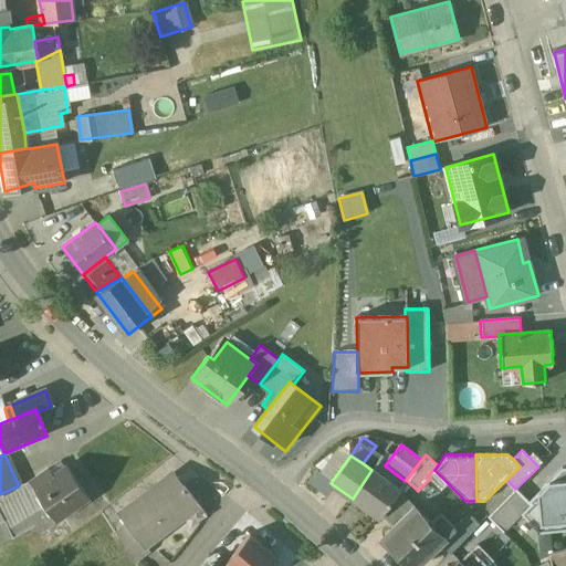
[(405,481),(385,465),(378,474),(399,489),(405,481)]
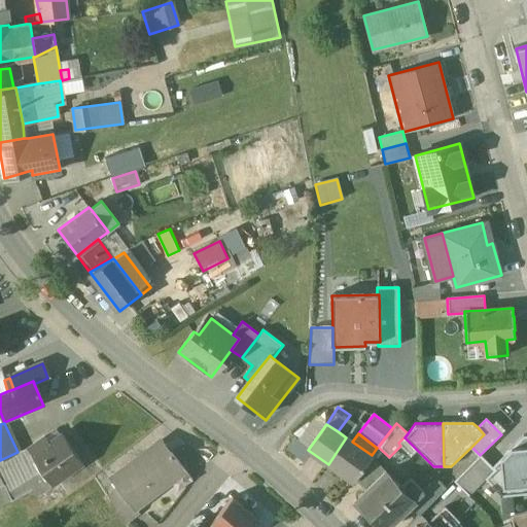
[(503,496),(526,493),(526,434),(523,435),(492,468),(494,470),(486,479),(503,496)]
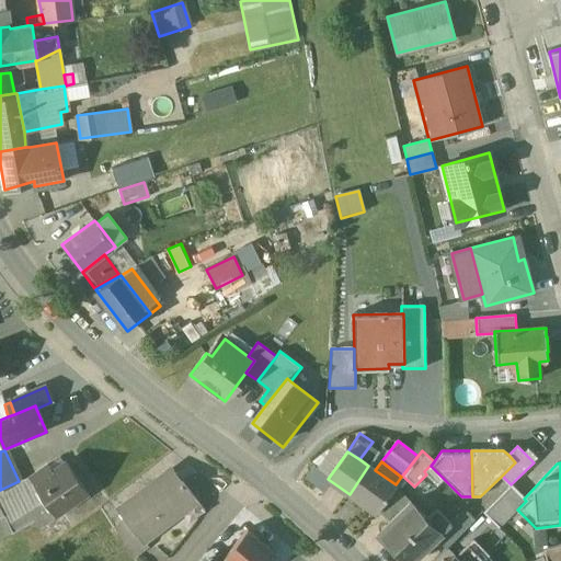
[(54,472),(48,466),(31,478),(57,515),(88,494),(66,464),(54,472)]
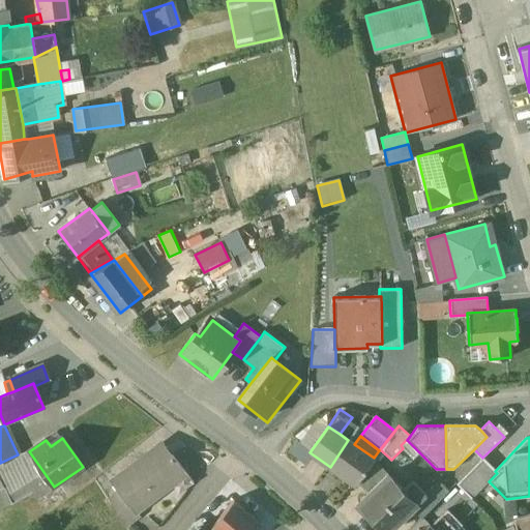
[(354,444),(348,440),(330,467),(354,483),(356,481),(373,460),(374,459),(374,458),(354,444)]
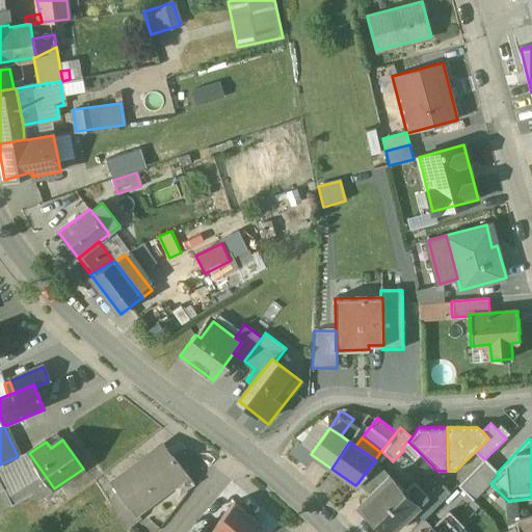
[(421,454),(408,442),(402,447),(404,450),(415,460),(421,454)]
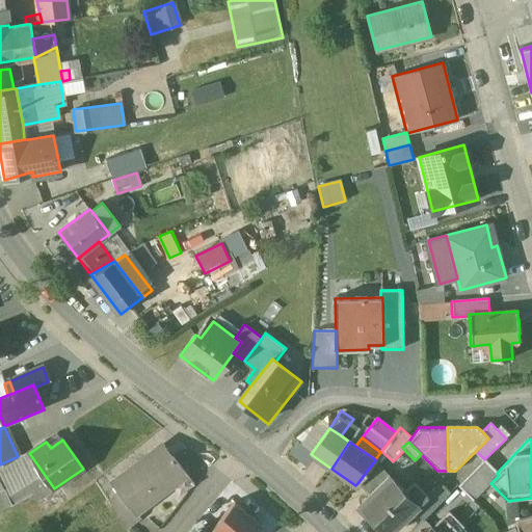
[(163,445),(112,484),(121,495),(135,514),(186,475),(163,445)]
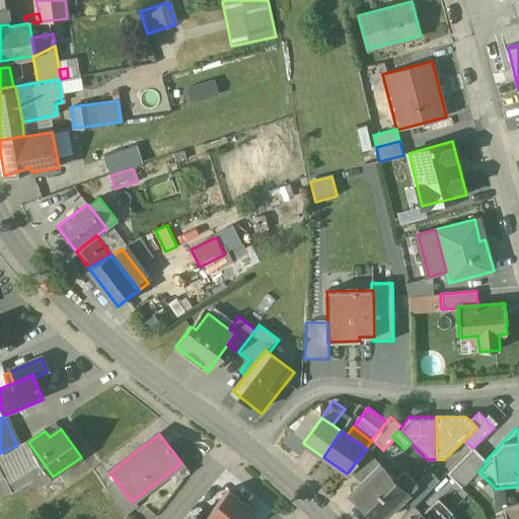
[(17,445),(0,453),(0,470),(3,477),(10,493),(31,479),(36,487),(53,476),(28,442),(17,445)]
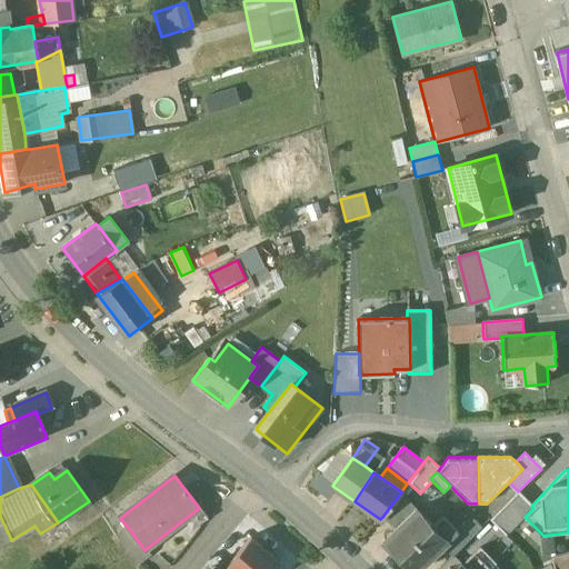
[(518,491),(489,520),(505,536),(525,517),(533,508),(531,506),(518,491)]
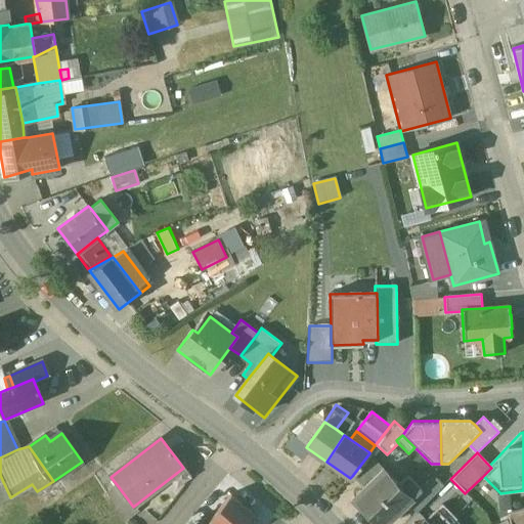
[(383,469),(368,454),(352,476),(364,486),(383,469)]
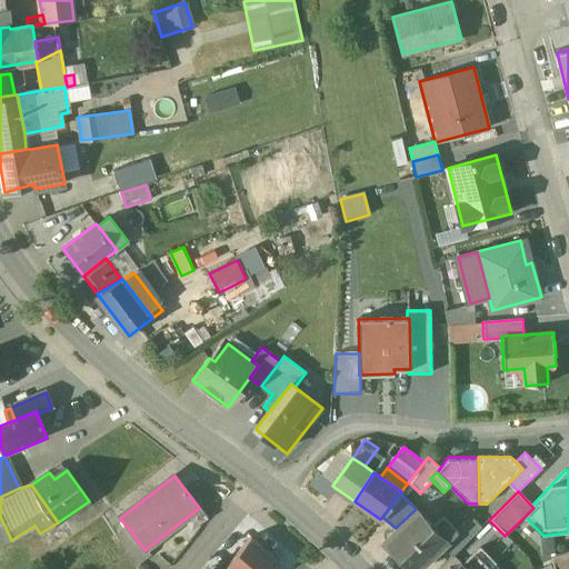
[(432,526),(416,509),(396,528),(387,537),(383,537),(385,540),(387,540),(415,568),(418,568),(443,546),(447,541),(432,526)]
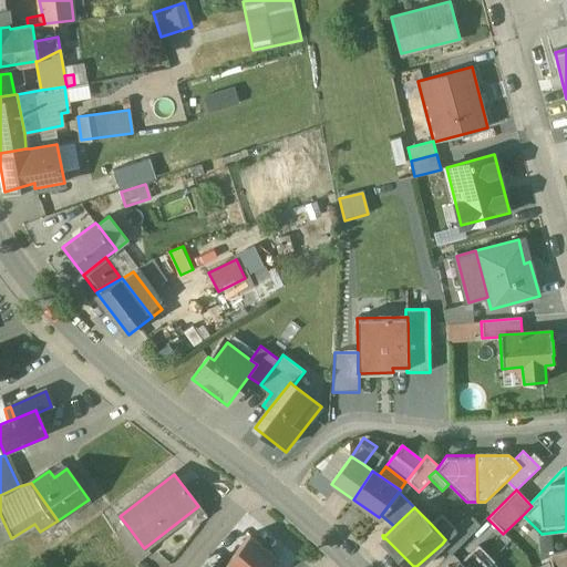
[(455,529),(441,514),(431,524),(445,539),(455,529)]
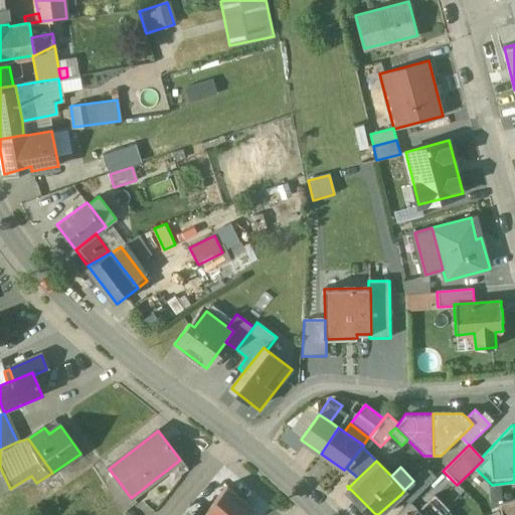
[(404,490),(401,494),(409,503),(436,478),(426,469),(413,481),(404,490)]
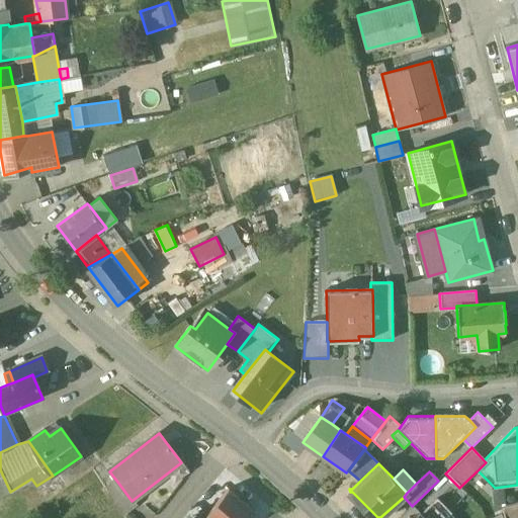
[(3,477),(0,478),(0,496),(10,492),(3,477)]
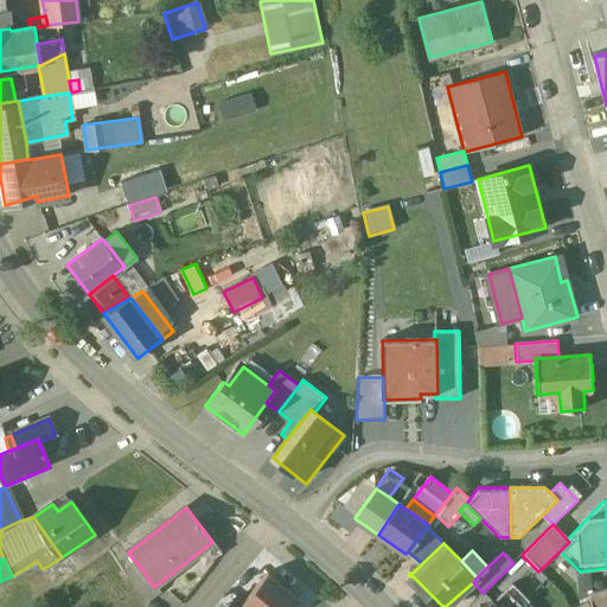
[(154,587),(138,564),(126,573),(145,601),(158,592),(154,587)]
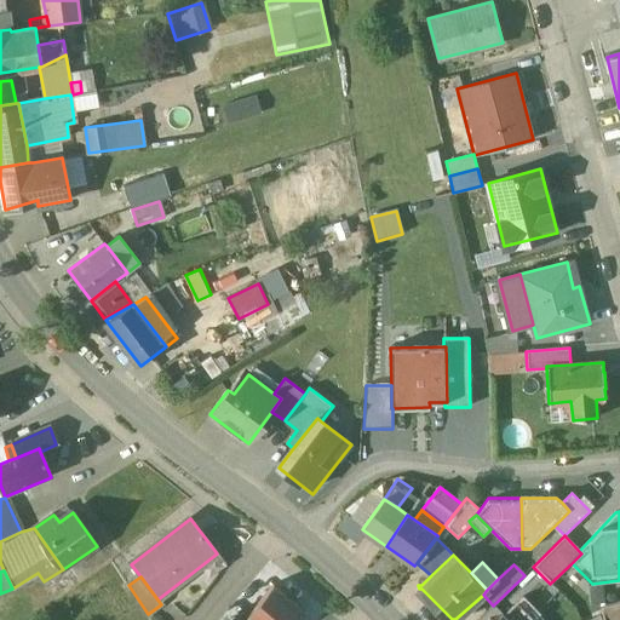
[(298,619),(305,612),(274,585),(248,614),(247,615),(252,619),(298,619)]
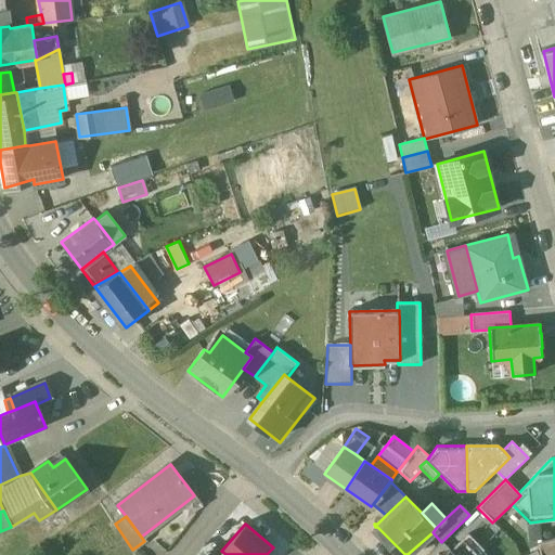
[(467,534),(451,552),(454,554),(476,554),(481,550),(467,534)]
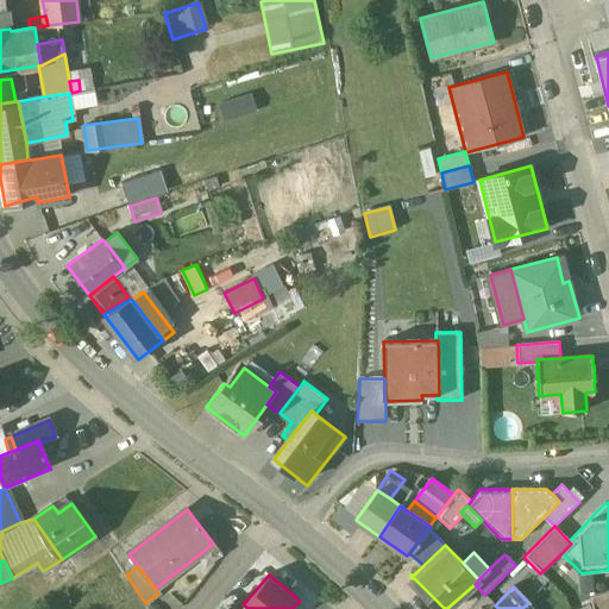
[(608,608),(608,590),(590,596),(592,608),(608,608)]
